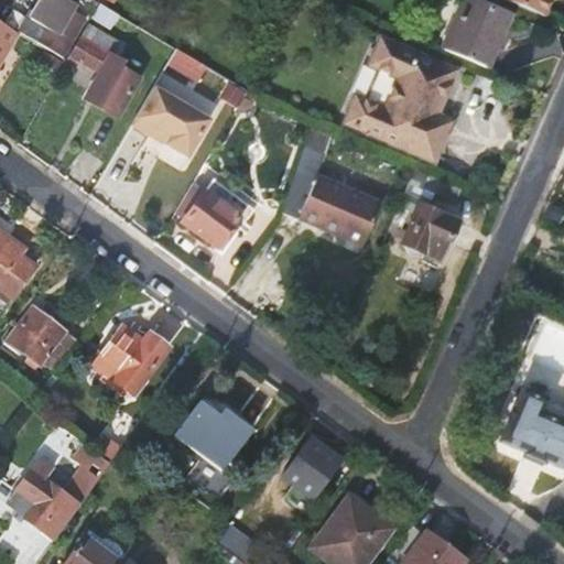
[(76,13),(84,0),(40,0),(33,14),(29,12),(18,30),(62,55),(84,18),(76,13)]
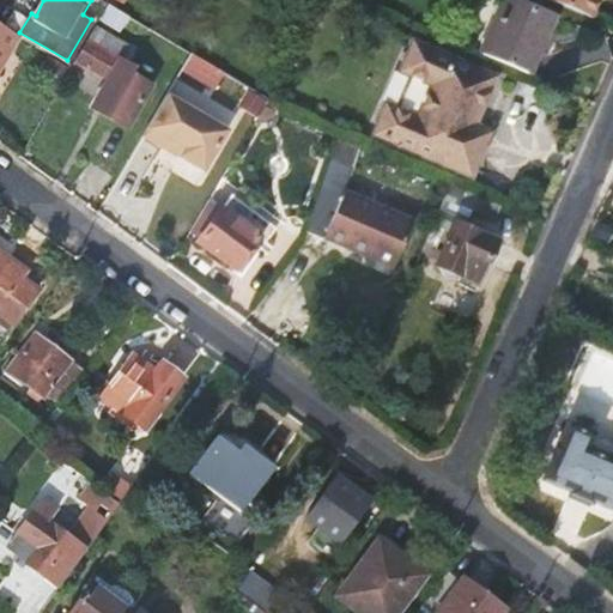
[(514,0),(502,0),(480,50),(526,71),(550,14),(514,0)]
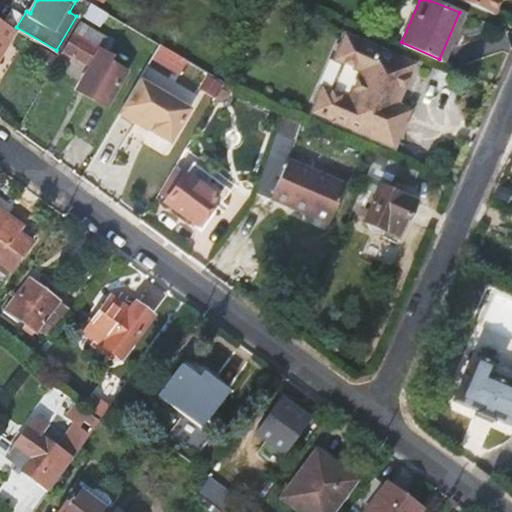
[(464,0),(492,12),(497,0),(464,0)]
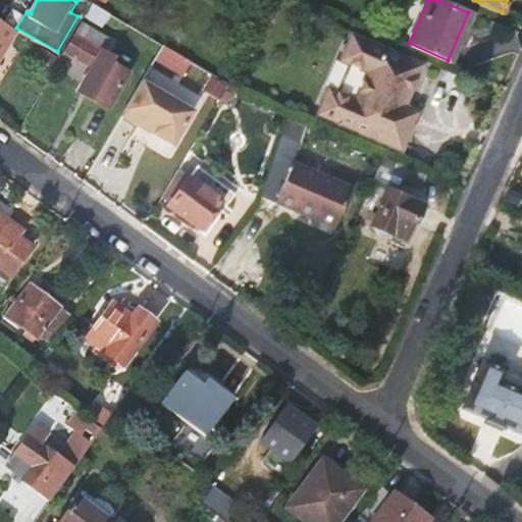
[(109,12),(108,12),(92,2),(85,12),(103,23),(109,12)]
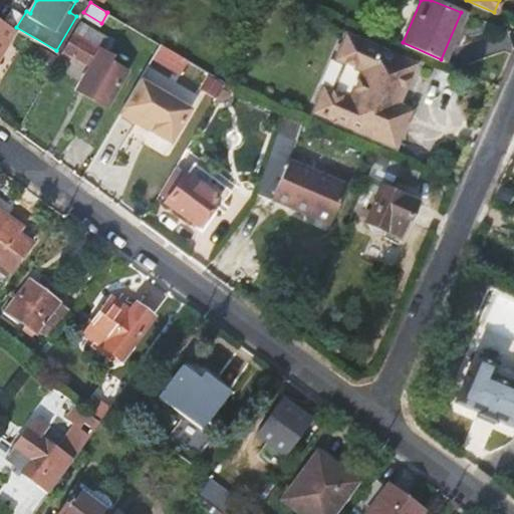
[(11,35),(16,27),(0,17),(0,53),(1,53),(11,57),(19,40),(11,35)]
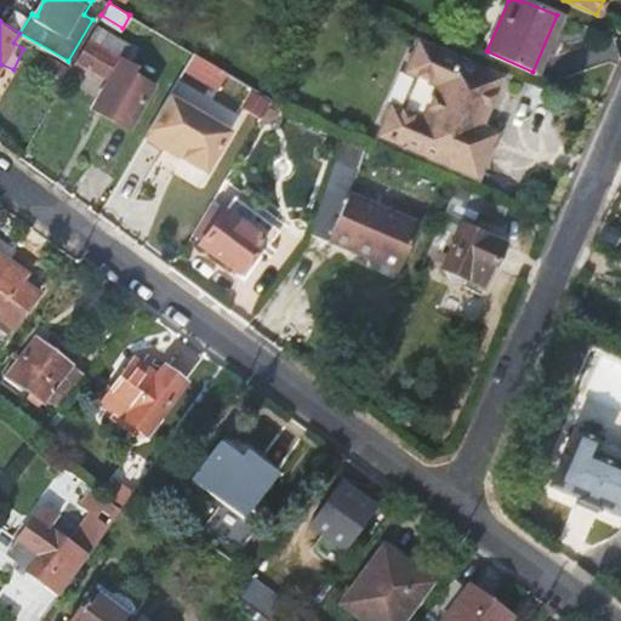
[(96,24),(77,56),(109,75),(92,103),(127,124),(153,80),(135,69),(138,62),(130,56),(135,46),(96,24)]
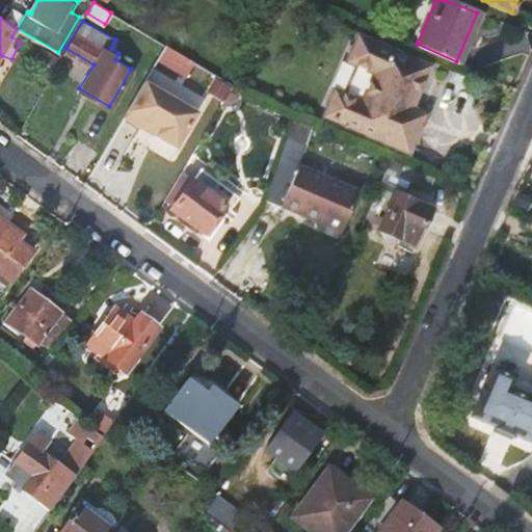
[(358,32),(346,59),(355,63),(342,95),(333,89),(322,111),(407,152),(426,112),(411,106),(429,64),(358,32)]
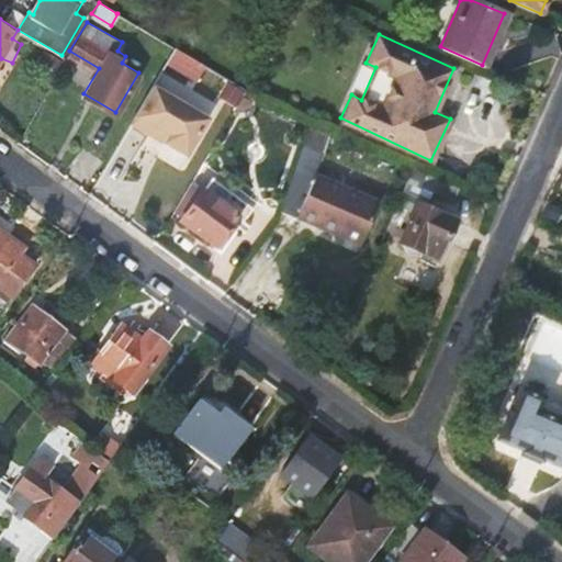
[(199,78),(206,65),(178,49),(170,64),(199,78)]
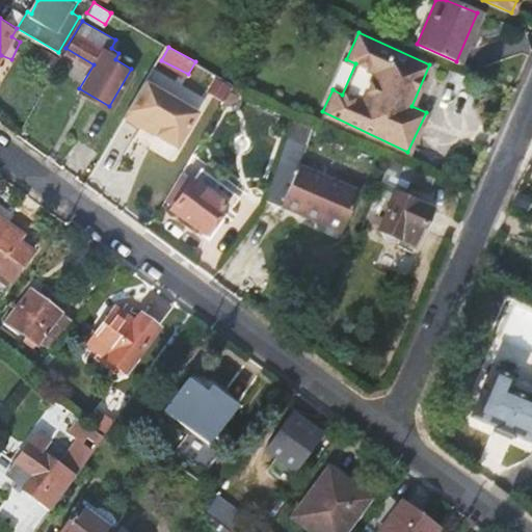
[(196,111),(143,80),(127,108),(158,128),(154,134),(176,147),(196,111)]
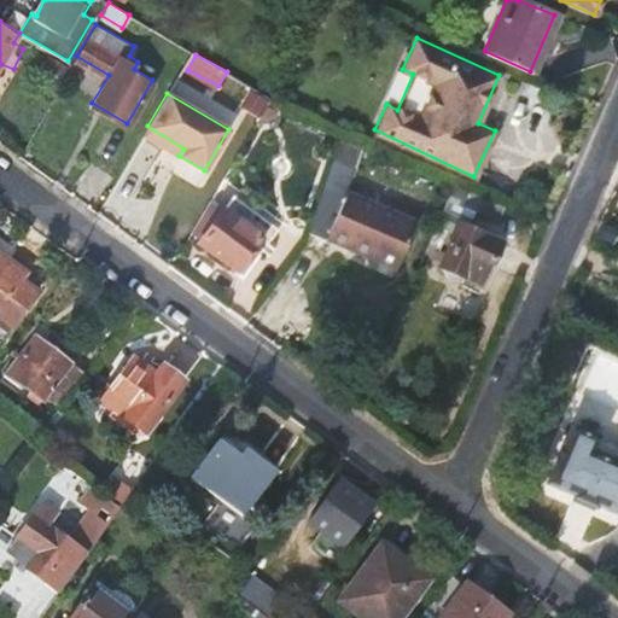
[(143,134),(179,156),(184,149),(147,126),(143,134)]
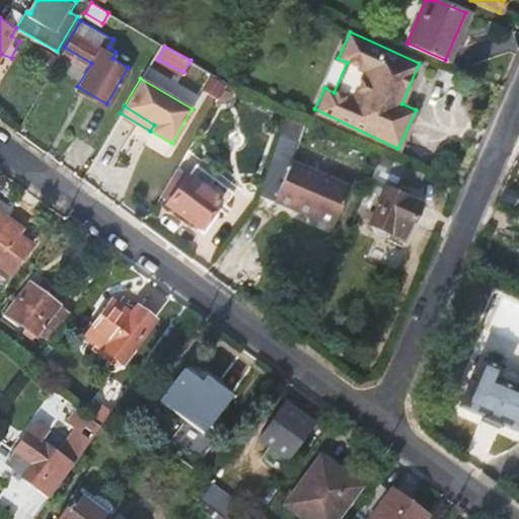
[(302,121),(285,113),(272,152),(258,193),(330,224),(347,184),(290,159),(302,121)]
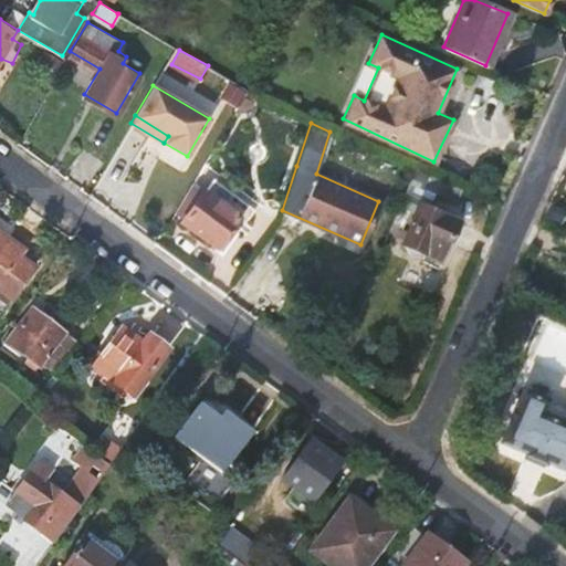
[(454,201),(460,188),(415,168),(409,180),(426,188),(454,201)]
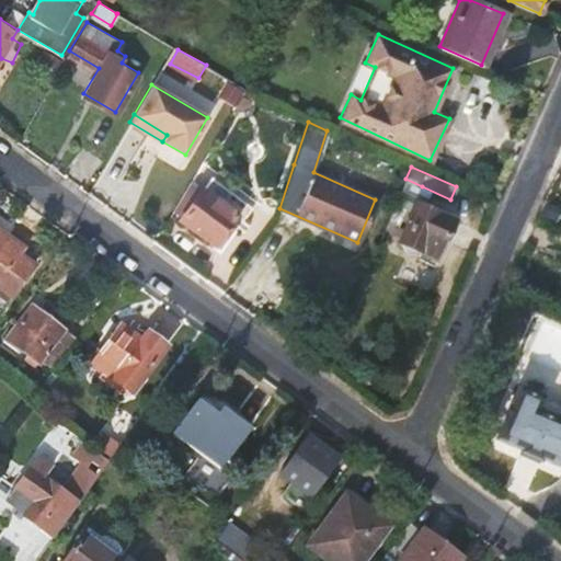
[(413,204),(422,186),(405,179),(384,229),(399,236),(413,204)]
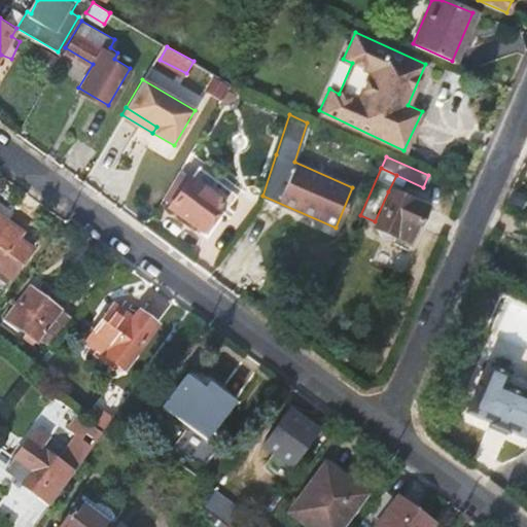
[(190,178),(177,170),(162,196),(172,204),(169,208),(201,231),(210,217),(215,220),(231,200),(225,196),(221,201),(190,178)]
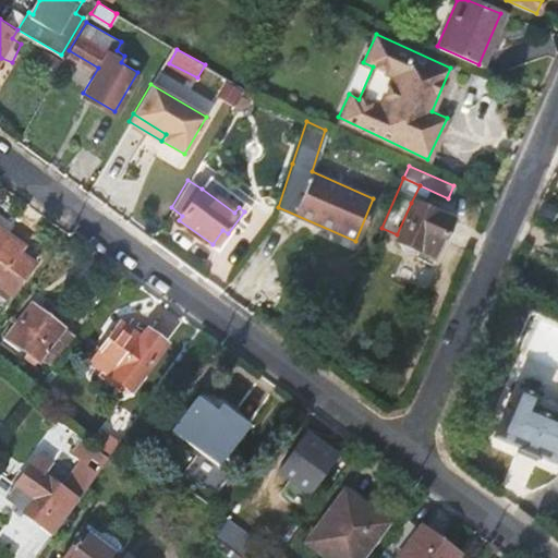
[(411,203),(397,234),(395,240),(434,257),(450,219),(411,203)]
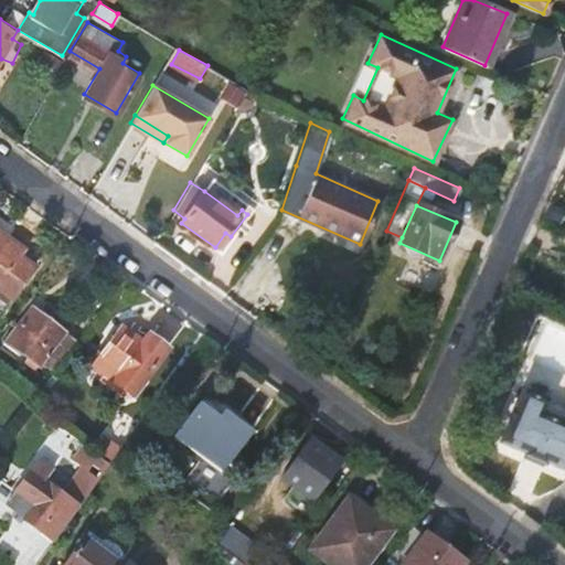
[(0,299),(4,302),(36,258),(0,233),(0,299)]
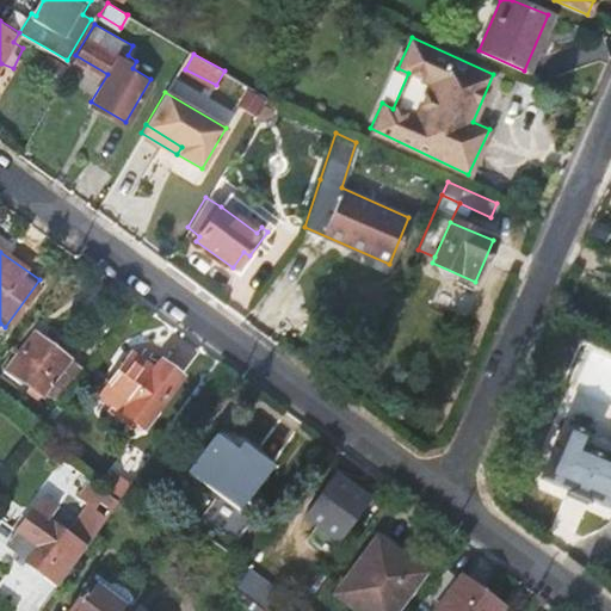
[(54,386),(62,393),(81,368),(39,335),(11,374),(44,397),(54,386)]
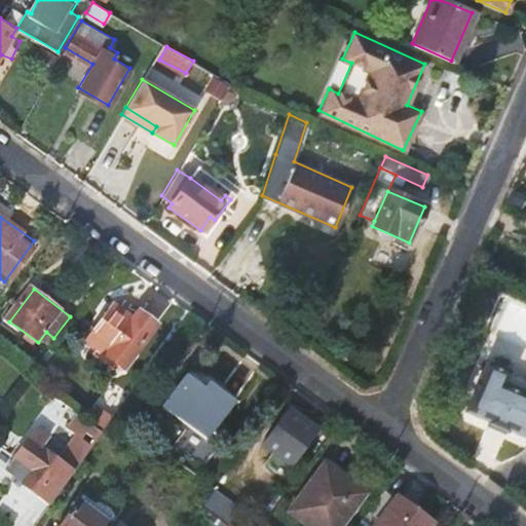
[(112,303),(85,339),(123,367),(154,324),(137,310),(132,317),(112,303)]
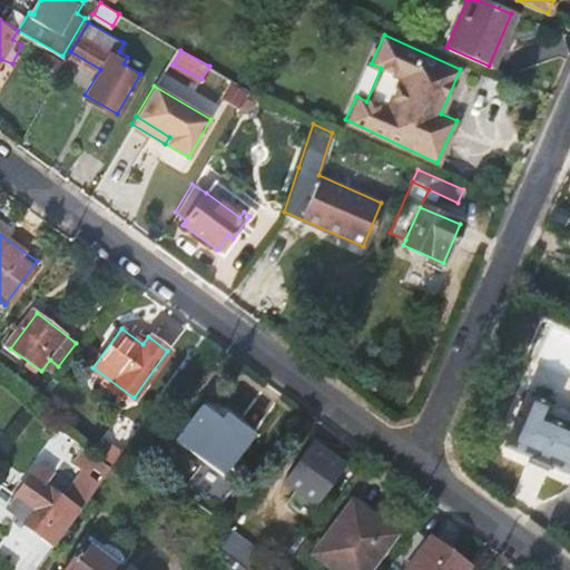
[(569,410),(527,391),(501,448),(526,458),(526,461),(549,471),(550,469),(569,477),(569,410)]
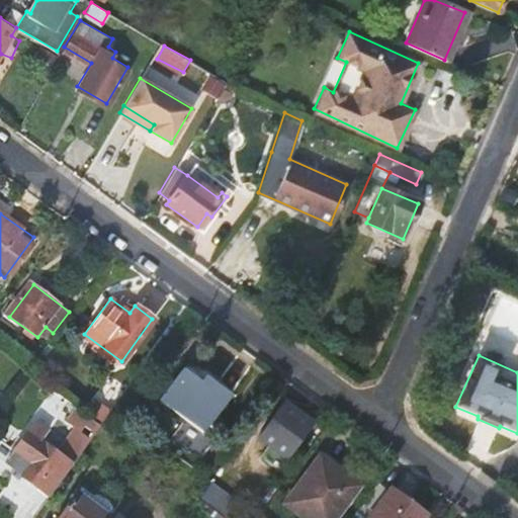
[(188,365),(183,370),(201,383),(205,377),(230,394),(234,387),(204,367),(200,373),(188,365)]
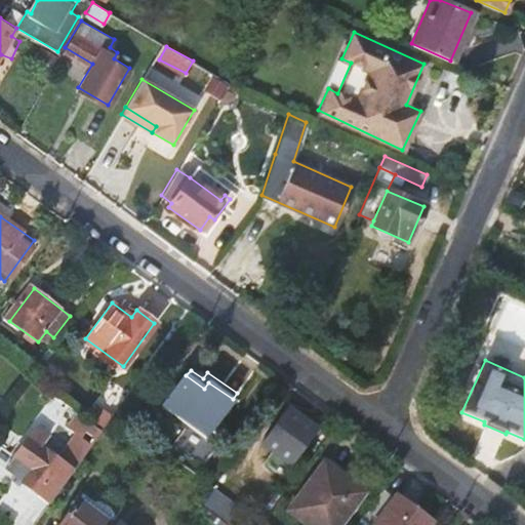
[(205,437),(233,399),(208,382),(204,389),(186,375),(164,406),(189,426),(168,453),(194,472),(214,444),(205,437)]
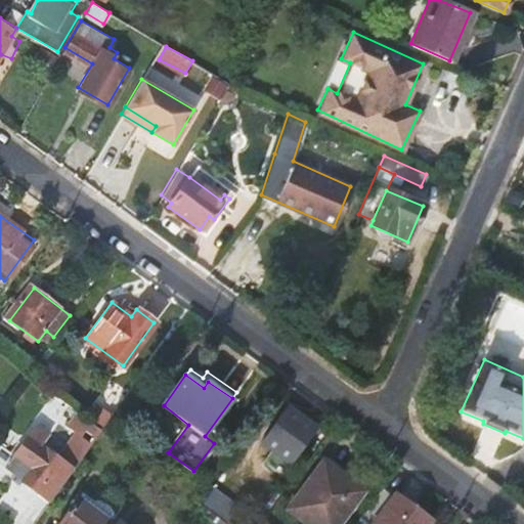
[(97,401),(86,418),(101,429),(113,412),(97,401)]
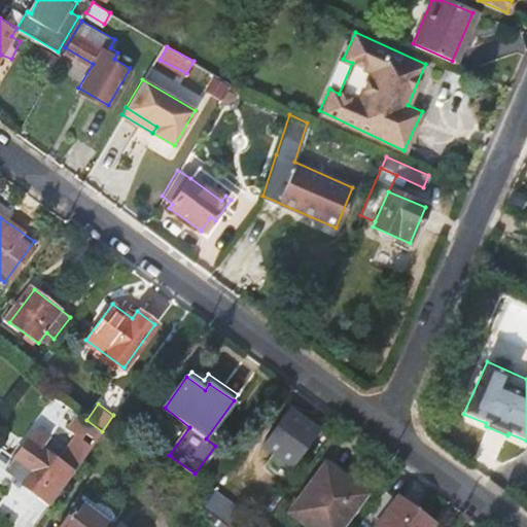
[(262,467),(273,475),(277,470),(283,476),(315,430),(287,410),(261,445),(272,453),(262,467)]
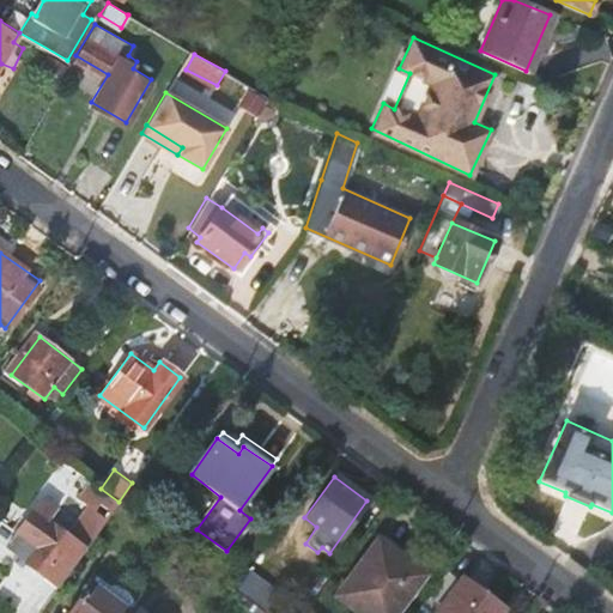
[(6,545),(59,583),(119,502),(101,489),(97,486),(85,503),(90,507),(68,534),(49,520),(58,509),(41,497),(6,545)]
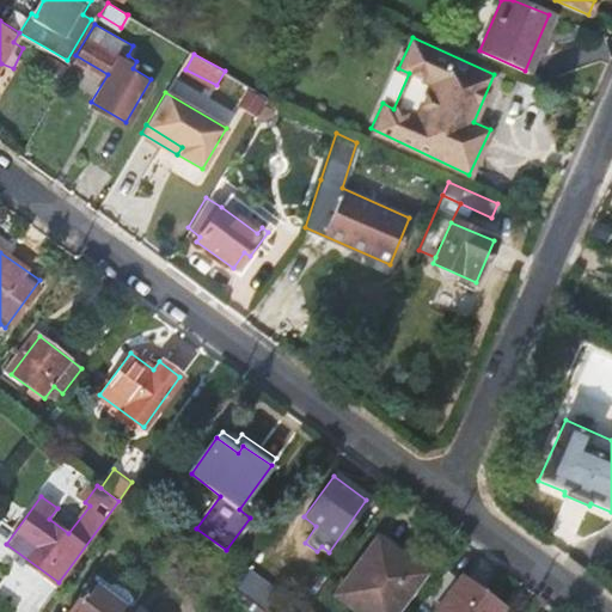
[(381,532),(375,540),(420,573),(427,564),(381,532)]
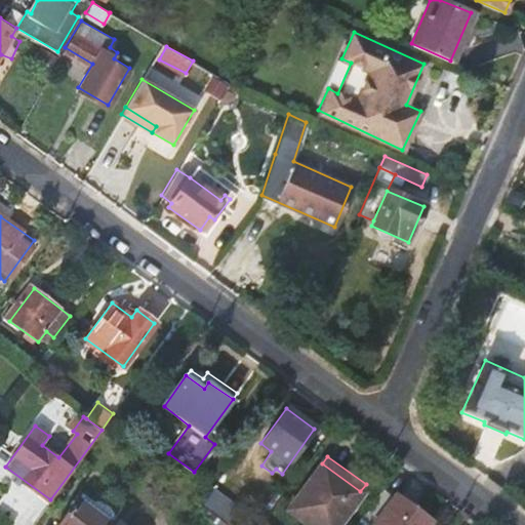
[(309,524),(335,524),(360,491),(322,463),(288,510),(309,524)]
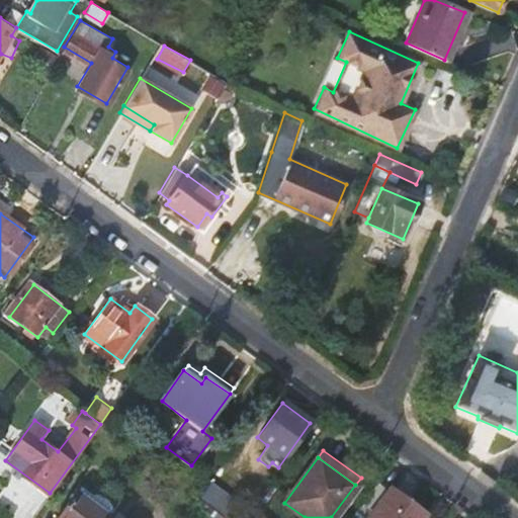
[(423,517),(425,515),(377,481),(355,510),(365,517),(423,517)]
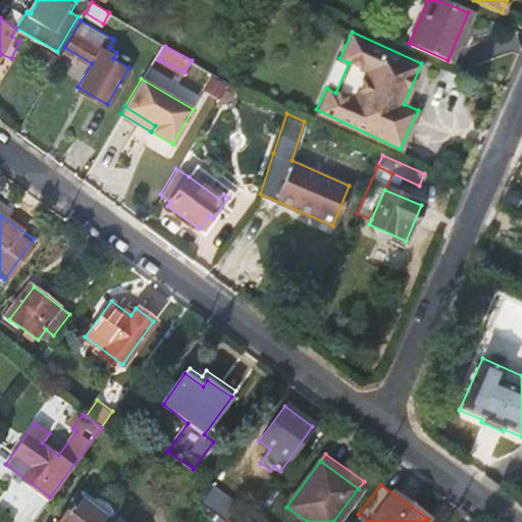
[(108,521),(109,521),(76,498),(58,521),(108,521)]
